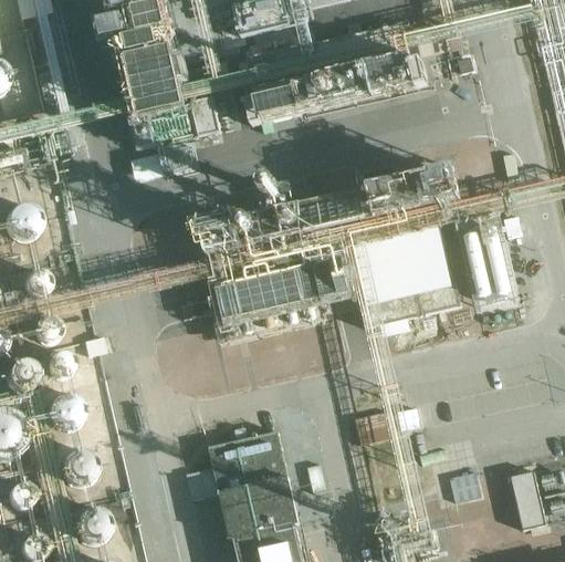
[(0,143),(124,114),(131,146),(219,131),(211,93),(252,84),(254,97),(247,100),(252,124),(427,84),(421,60),(411,61),(408,47),(533,17),(531,7),(409,33),(405,18),(315,38),(315,41),(246,56),(249,71),(219,79),(201,0),(192,0),(210,74),(213,73),(215,80),(185,85),(177,44),(182,41),(175,11),(167,12),(164,0),(108,0),(113,18),(97,22),(103,48),(127,42),(132,61),(128,62),(135,97),(0,127),(0,143)]
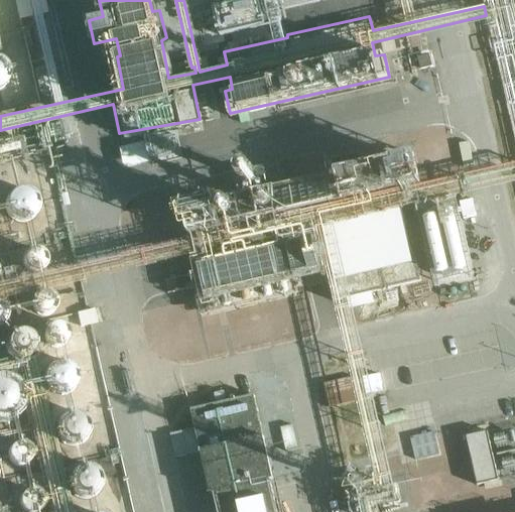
[(13,0),(17,16),(46,10),(43,0),(13,0)]
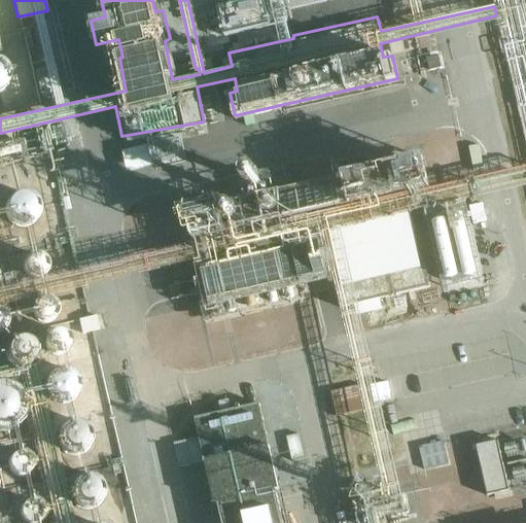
[(224,0),(218,1),(226,49),(245,46),(241,23),(266,19),(263,0),(224,0)]
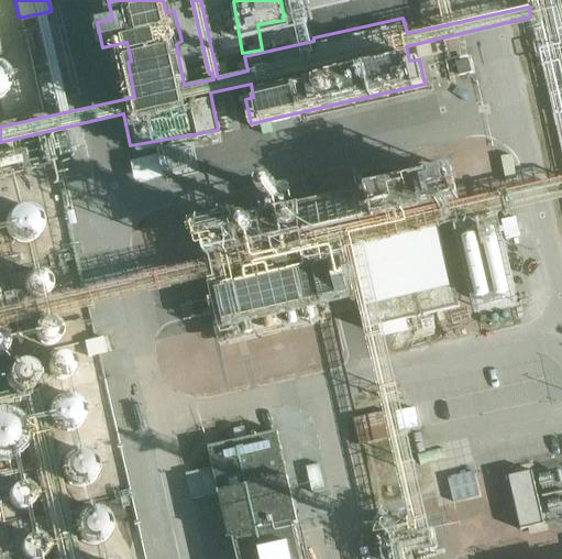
[(526,0),(528,7),(530,17),(561,156),(561,0),(526,0)]
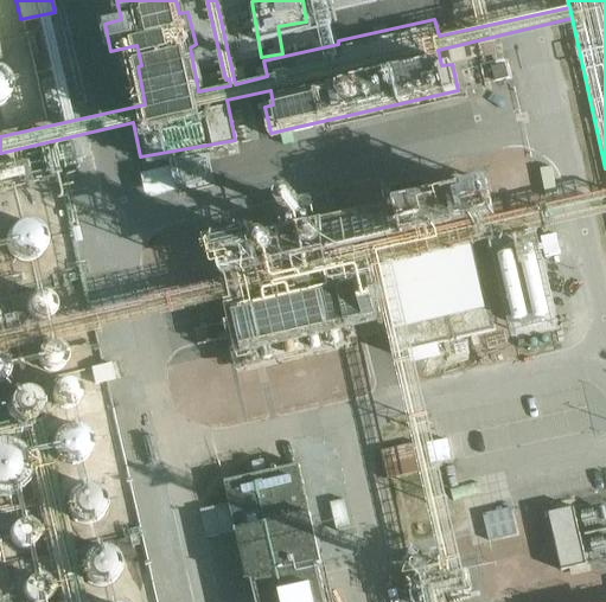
[(62,74),(38,78),(44,108),(69,102),(62,74)]
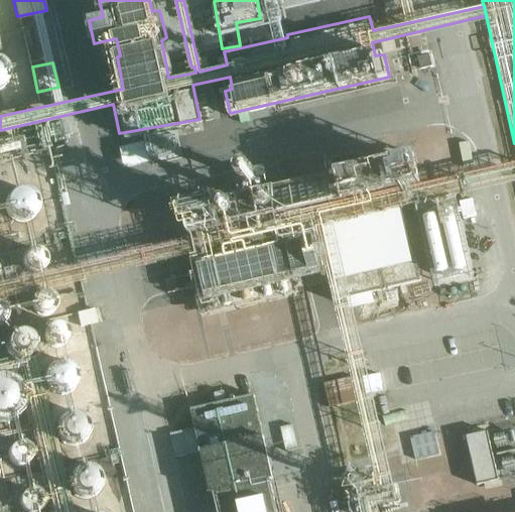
[(119,142),(121,164),(147,161),(144,139),(119,142)]
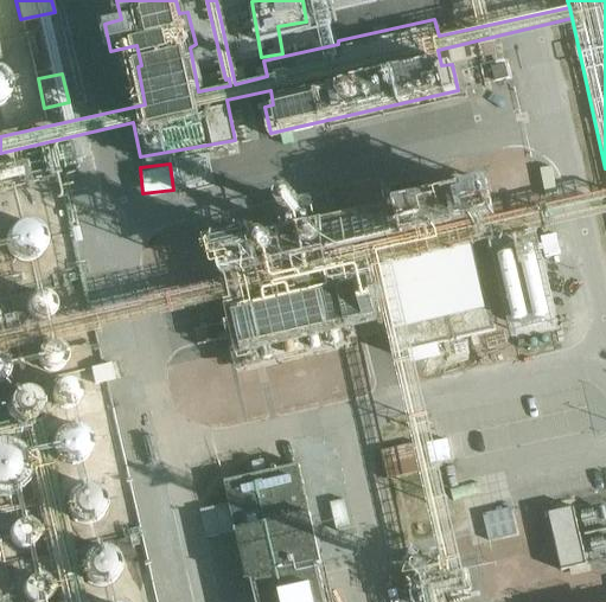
[(109,601),(104,581),(107,580),(109,578),(113,576),(115,572),(116,570),(117,567),(117,562),(117,557),(115,552),(113,550),(110,548),(108,546),(104,544),(101,544),(96,544),(90,518),(94,517),(96,514),(99,512),(101,507),(101,504),(102,499),(101,494),(99,491),(96,487),(93,485),(89,484),(85,482),(82,482),(76,458),(81,455),(84,453),(85,450),(88,447),(89,441),(89,436),(88,431),(85,429),(82,426),(78,422),(74,422),(70,403),(74,401),(76,398),(77,394),(78,390),(77,386),(76,383),(72,379),(69,377),(65,377),(62,377),(58,365),(61,363),(63,360),(64,358),(64,354),(64,351),(64,347),(62,344),(59,343),(57,340),(53,339),(50,339),(50,338),(224,298),(242,366),(351,341),(348,327),(384,320),(390,352),(393,351),(396,364),(415,359),(439,353),(437,340),(495,326),(489,302),(484,302),(471,242),(489,238),(511,337),(557,326),(535,226),(538,225),(542,239),(556,236),(555,228),(605,215),(605,184),(493,210),(486,178),(332,212),(325,185),(246,205),(252,231),(215,239),(224,274),(45,319),(45,315),(48,314),(50,313),(52,309),(53,305),(52,300),(51,296),(49,294),(46,292),(42,289),(38,289),(31,257),(37,253),(42,247),(43,242),(44,237),(44,234),(40,226),(37,223),(33,219),(26,218),(23,218),(16,221),(12,223),(8,228),(6,232),(5,236),(5,241),(0,241),(0,601),(109,601)]
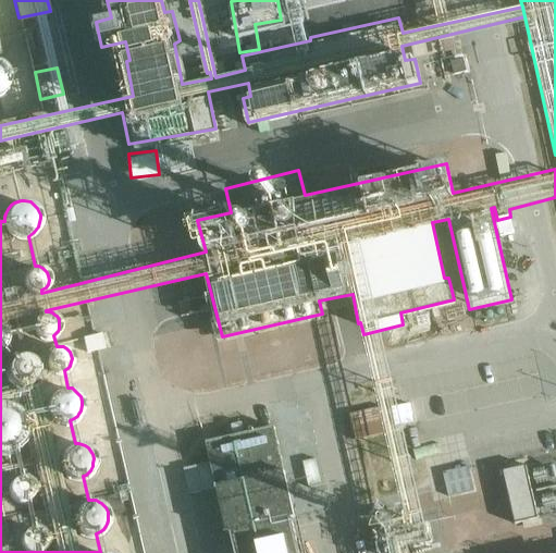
[(496,308),(498,319),(522,314),(520,303),(496,308)]
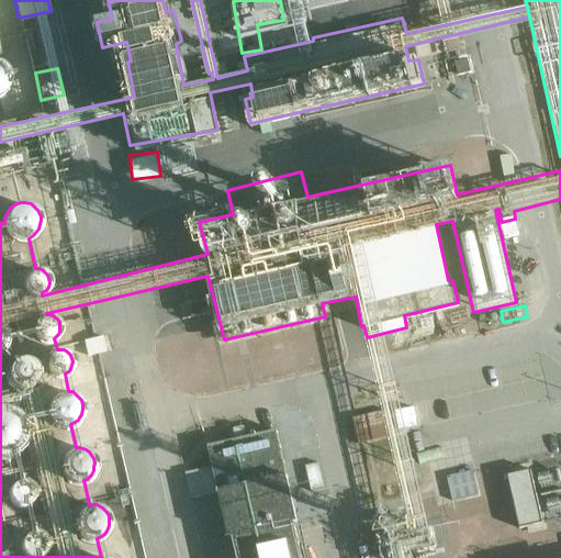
[(83,312),(59,316),(63,334),(87,330),(83,312)]
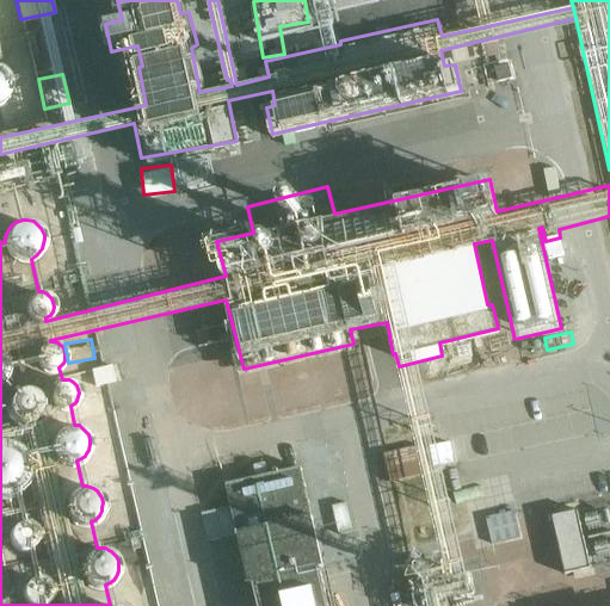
[(90,366),(93,383),(114,378),(110,362),(90,366)]
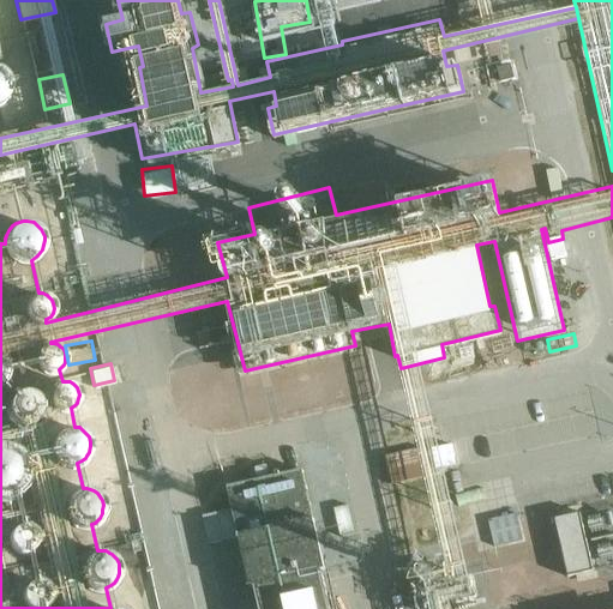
[(420,363),(401,368),(444,554),(436,556),(442,579),(414,585),(419,608),(444,608),(442,600),(450,597),(452,606),(457,604),(457,608),(481,608),(467,540),(461,541),(420,363)]
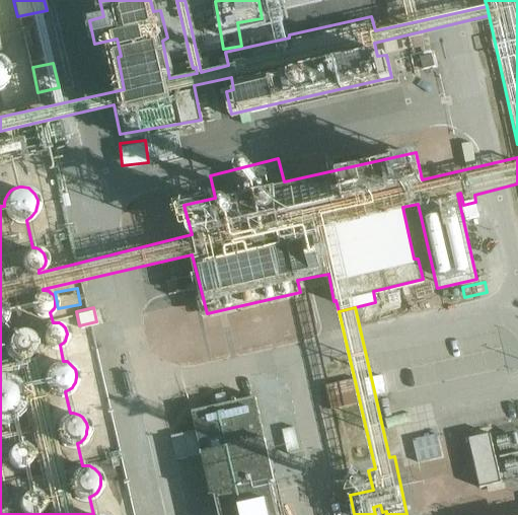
[(331,409),(356,403),(350,378),(326,383),(331,409)]
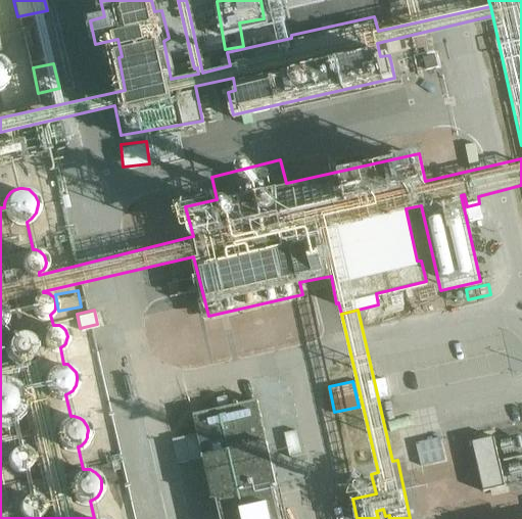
[(276,483),(256,398),(193,413),(212,498),(217,497),(221,518),(281,518),(273,484),(276,483)]
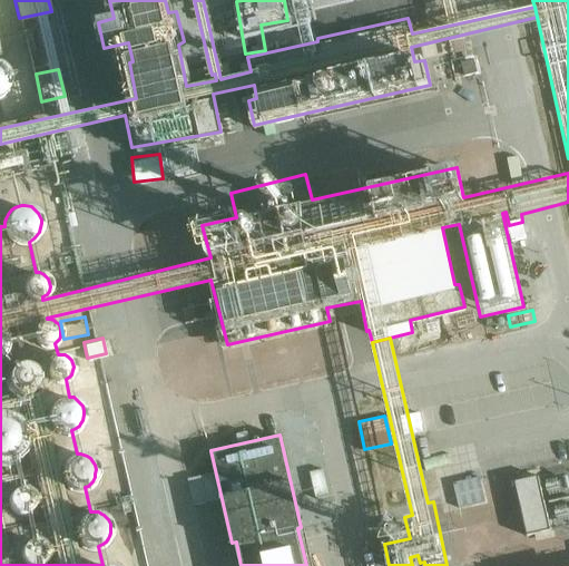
[(211,499),(203,464),(190,467),(198,503),(211,499)]
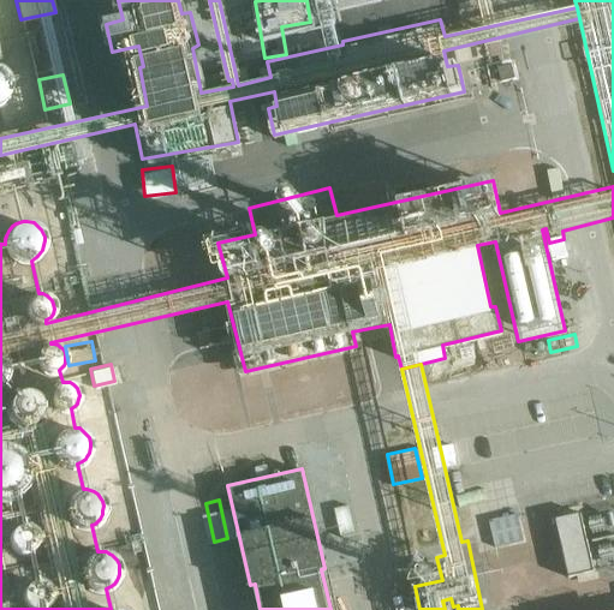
[(347,502),(334,506),(340,533),(355,531),(347,502)]
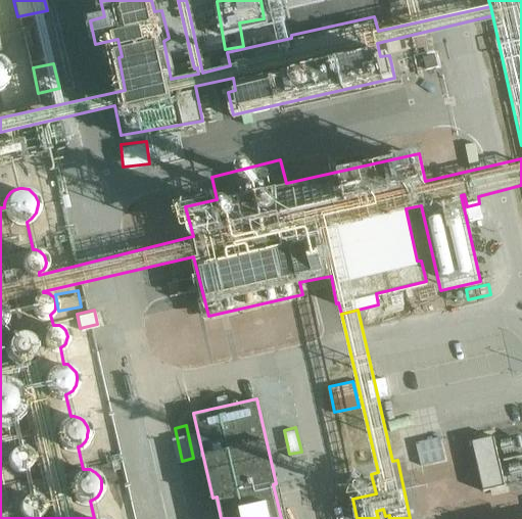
[(482,488),(505,483),(492,434),(471,438),(482,488)]
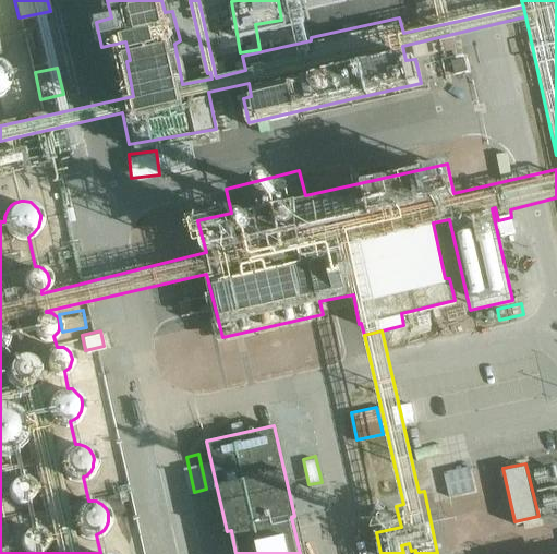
[(464,490),(475,486),(471,469),(460,471),(464,490)]
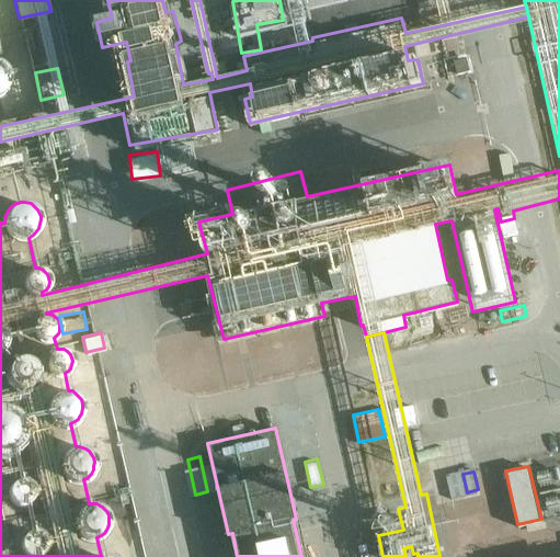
[(539,496),(544,515),(559,511),(559,492),(549,495),(549,493),(539,496)]
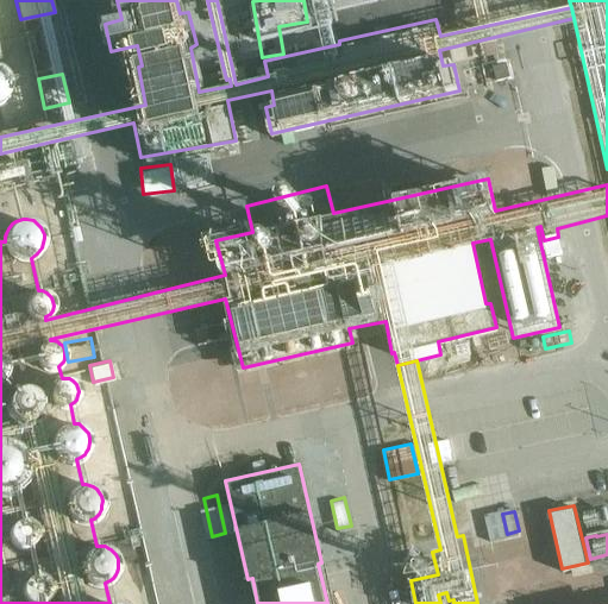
[(230,552),(217,554),(224,592),(237,589),(230,552)]
